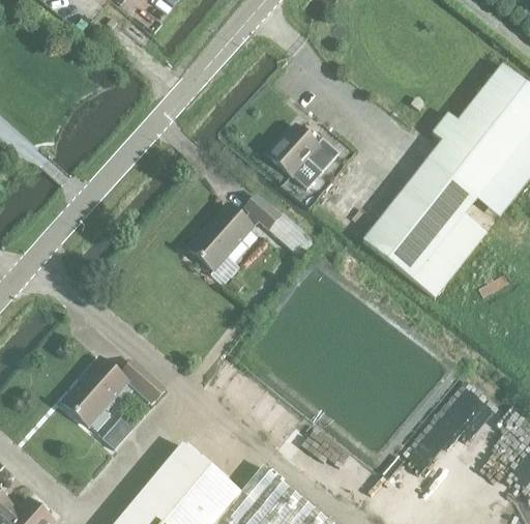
[(434,295),(486,230),(464,212),(476,197),(498,214),(529,173),(529,85),(502,63),(458,119),(447,111),(432,131),(442,139),(362,238),(434,295)]
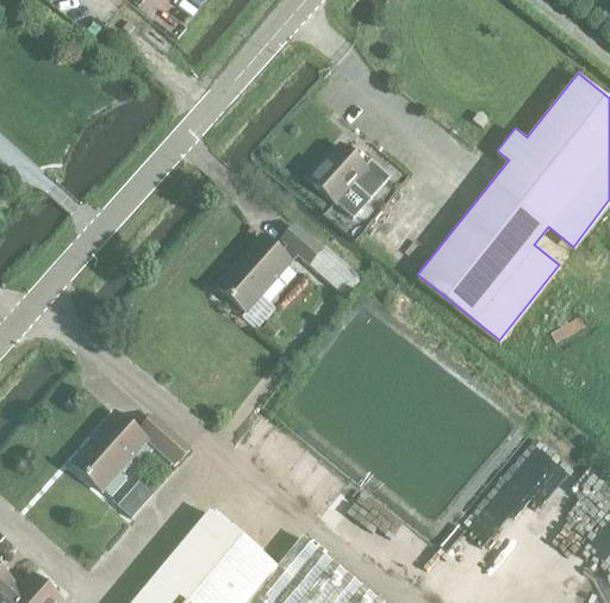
[(343,143),(310,180),(335,203),(354,180),(371,194),(390,173),(371,156),(365,163),(343,143)]
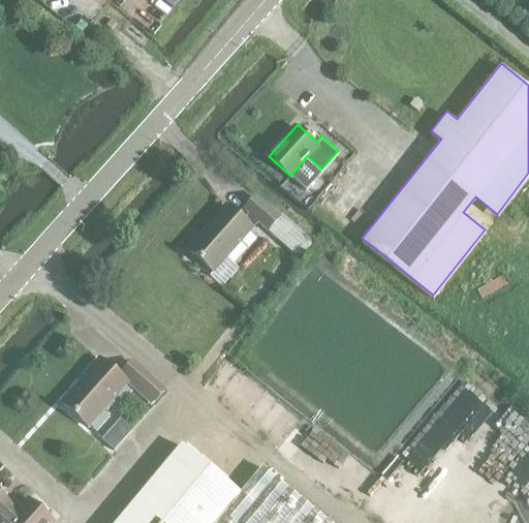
[(226,204),(187,247),(211,269),(209,272),(221,283),(239,264),(227,254),(257,220),(268,229),(269,227),(300,255),(314,239),(281,210),(277,215),(255,195),(244,208),(249,213),(244,219),(226,204)]
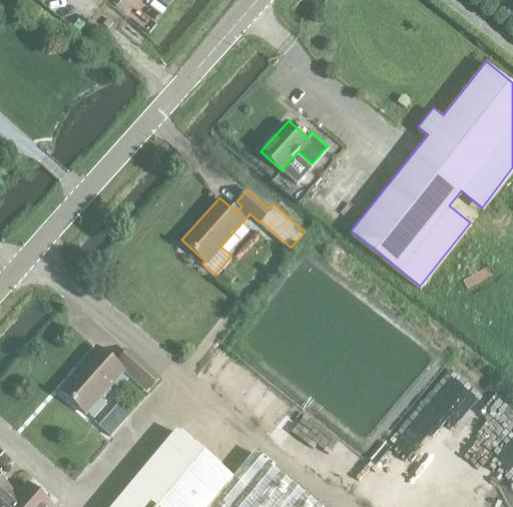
[(128,345),(116,358),(148,388),(160,374),(128,345)]
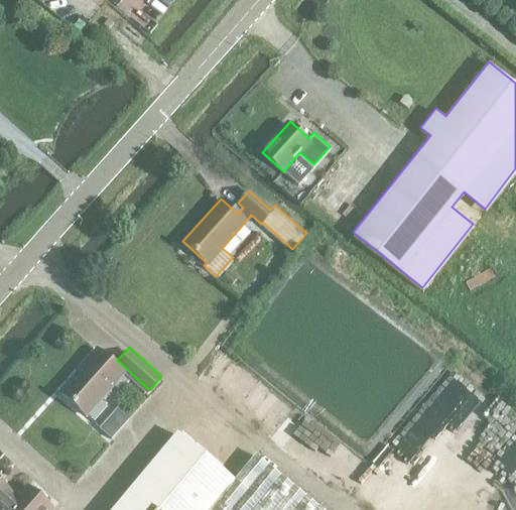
[(85,414),(123,372),(96,348),(79,367),(80,368),(59,391),(85,414)]
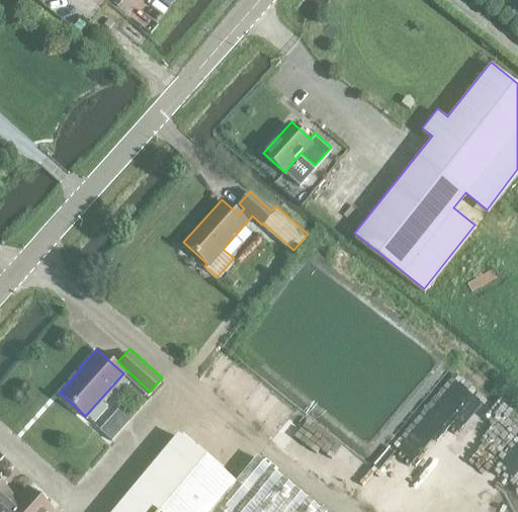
[(436,481),(455,498),(443,511),(481,511),(517,468),(517,408),(473,370),(414,441),(446,467),(436,481)]
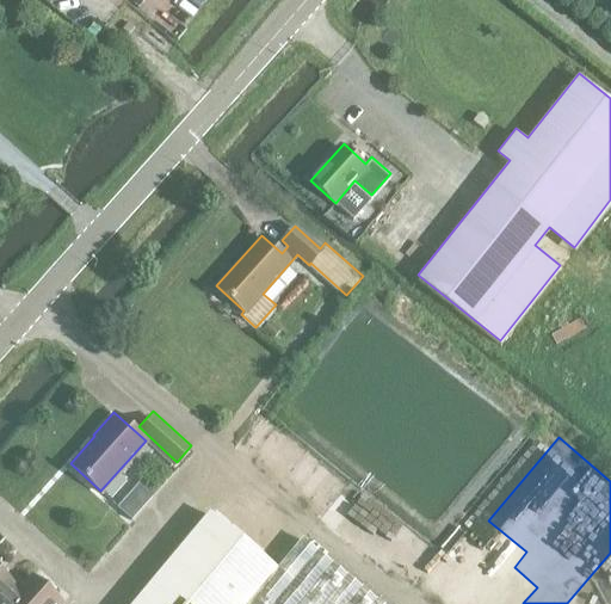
[(111,491),(117,498),(139,474),(131,468),(111,491)]
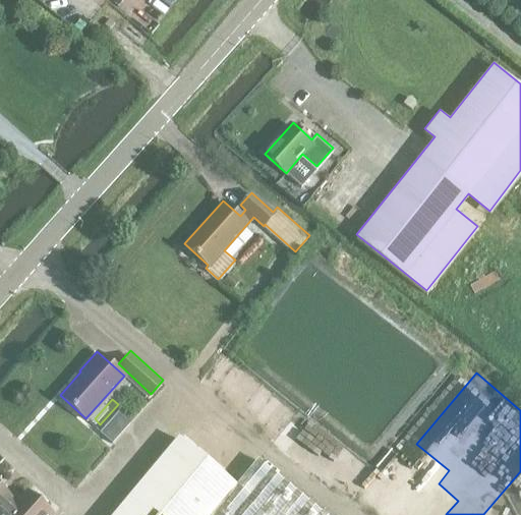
[(119,406),(102,426),(113,436),(130,416),(119,406)]
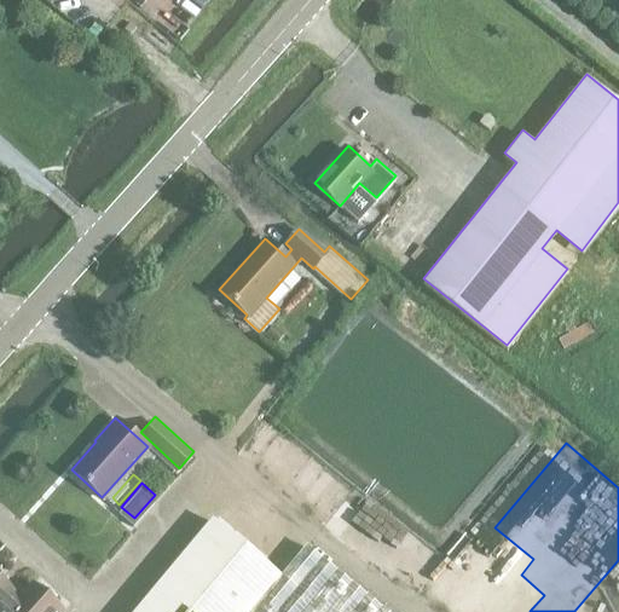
[(299,518),(353,555),(375,523),(364,515),(366,513),(341,495),(324,519),(306,506),(299,518)]
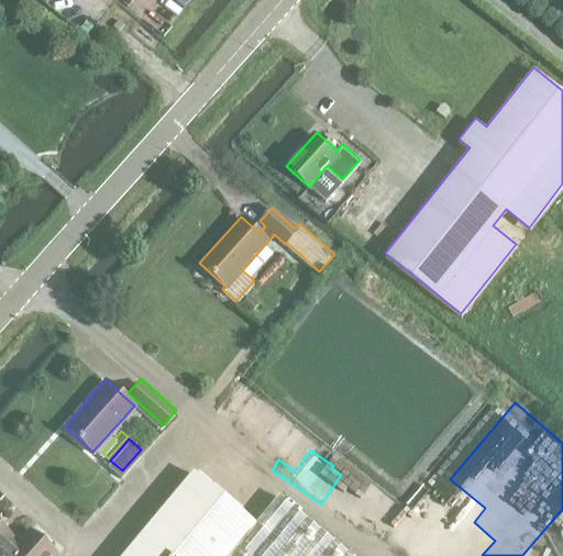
[(121,555),(227,555),(254,523),(192,471),(121,555)]
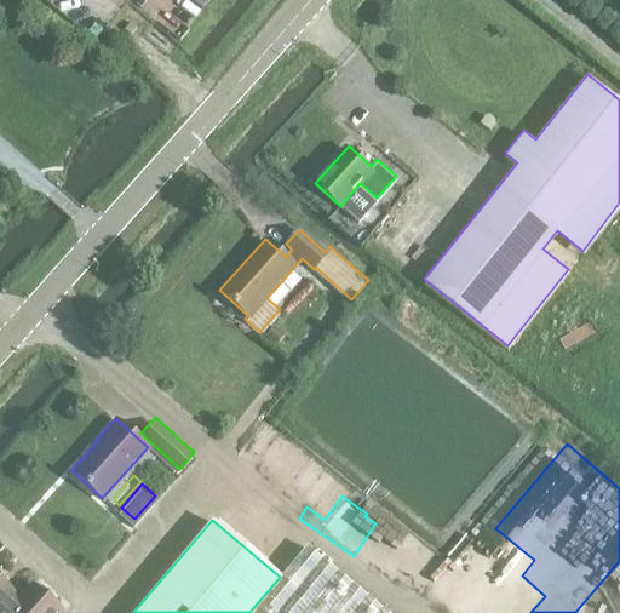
[(0,580),(0,612),(58,612),(62,609),(32,583),(18,597),(12,593),(0,580)]
